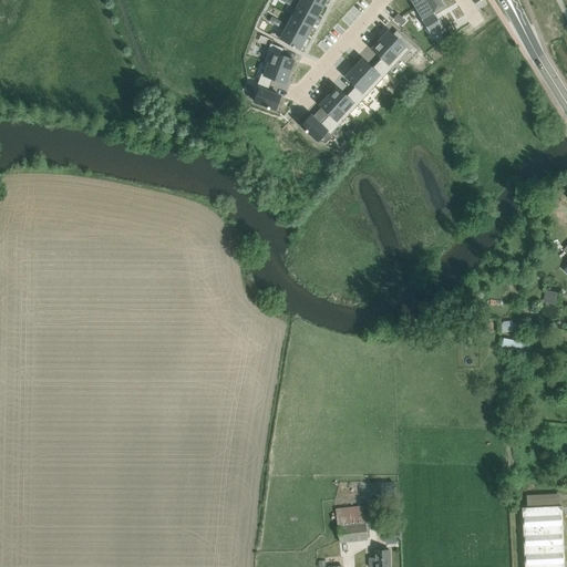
[(310,0),(300,0),(298,7),(316,17),(322,7),(310,0)]
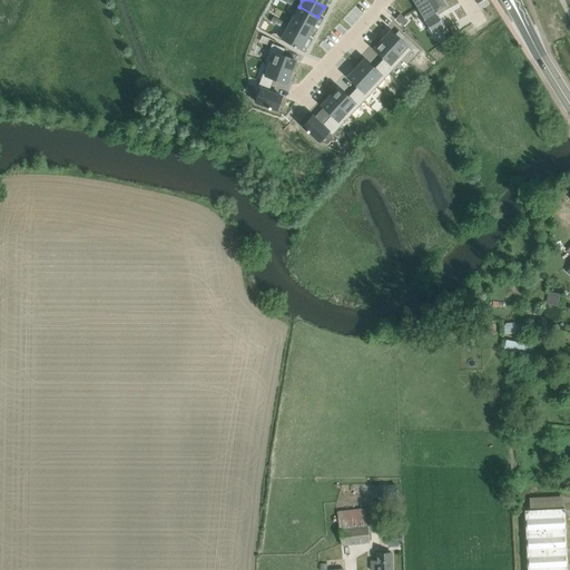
[(412,0),(432,33),(433,35),(445,28),(435,12),(448,6),(443,0),(412,0)]
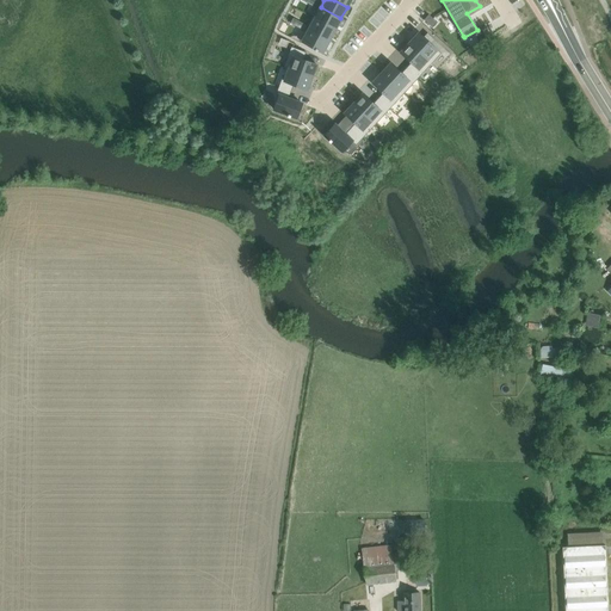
[(321,7),(314,18),(334,29),(340,18),(321,7)]
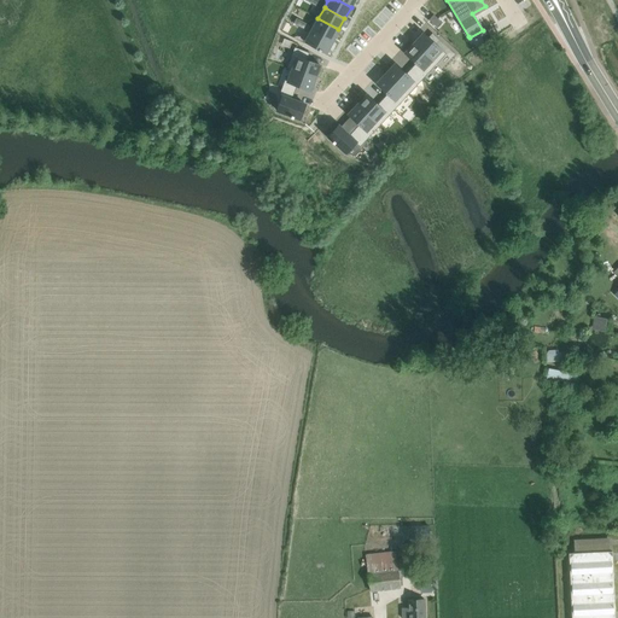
[(442,23),(433,15),(429,19),(437,28),(442,23)]
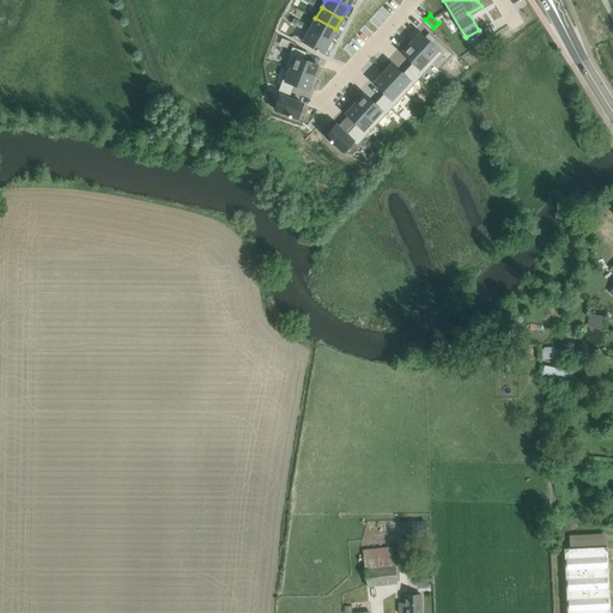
[(315,18),(309,30),(329,41),(335,29),(315,18)]
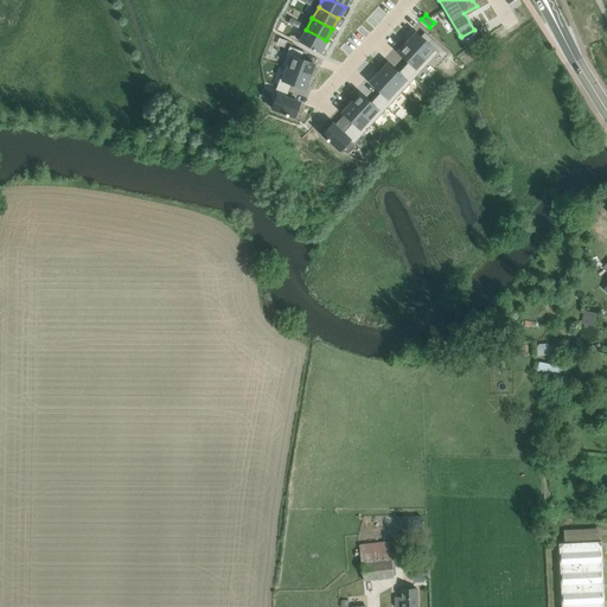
[(306,30),(300,42),(320,52),(326,40),(306,30)]
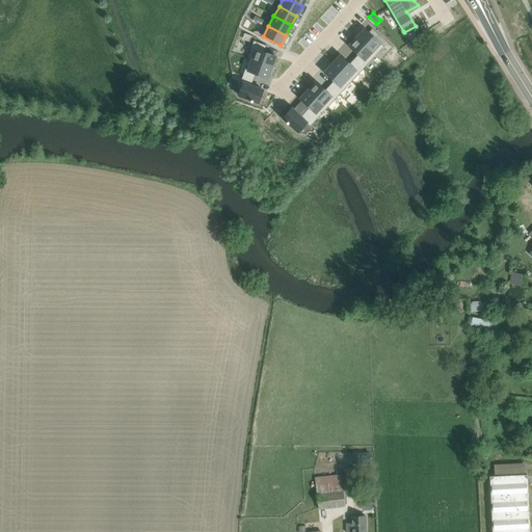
[(365,29),(356,37),(372,52),(379,44),(383,47),(389,42),(378,32),(374,37),(365,29)]
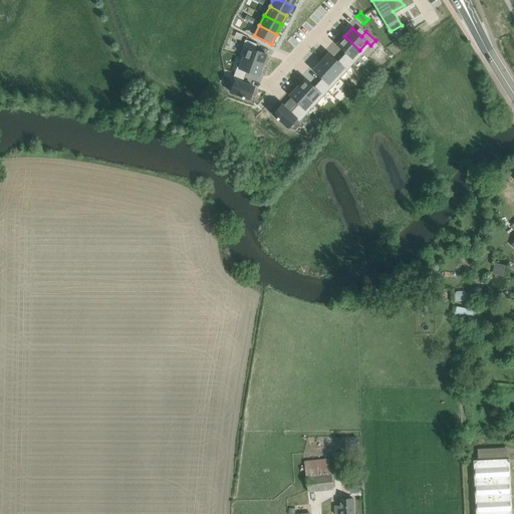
[(344,36),(336,44),(345,52),(341,57),(351,66),(355,61),(352,57),(359,50),(344,36)]
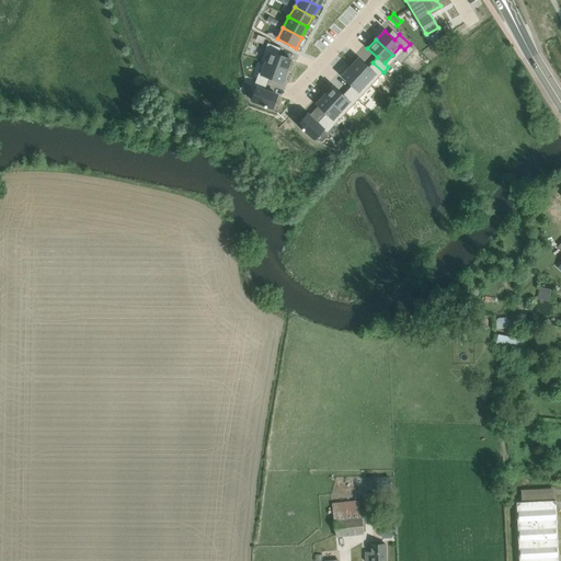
[(267,43),(264,50),(270,52),(265,63),(286,71),(290,59),(278,55),(281,48),(267,43)]
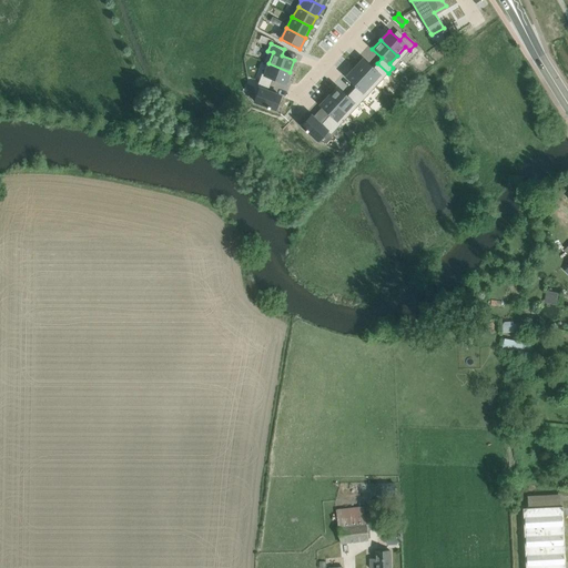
[(363,59),(355,68),(371,83),(379,74),(383,79),(388,73),(377,63),(373,68),(363,59)]
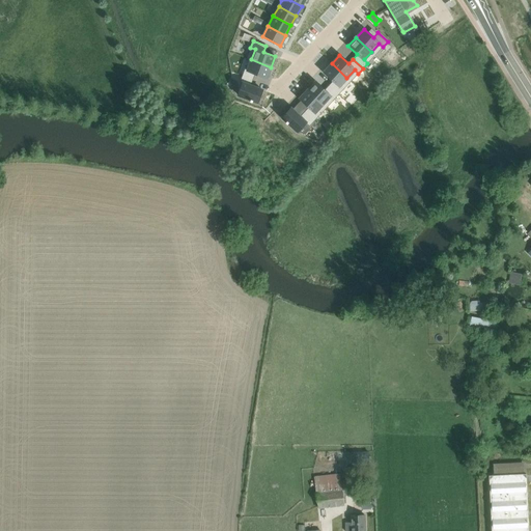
[(245,68),(242,76),(253,80),(255,74),(267,78),(271,67),(251,59),(247,70),(245,68)]
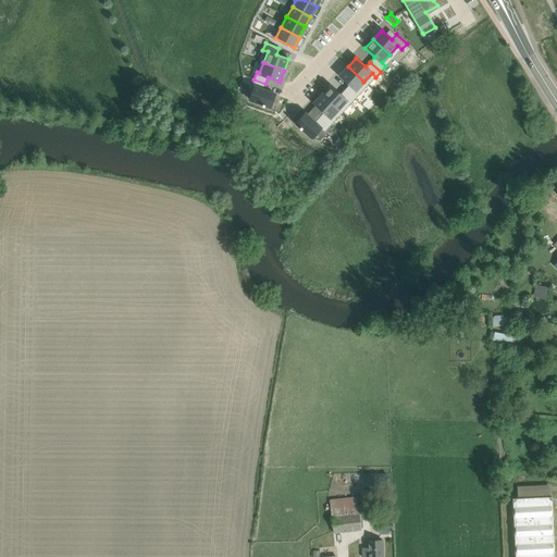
[(348,66),(339,76),(349,85),(345,89),(355,99),(360,94),(356,90),(363,82),(348,66)]
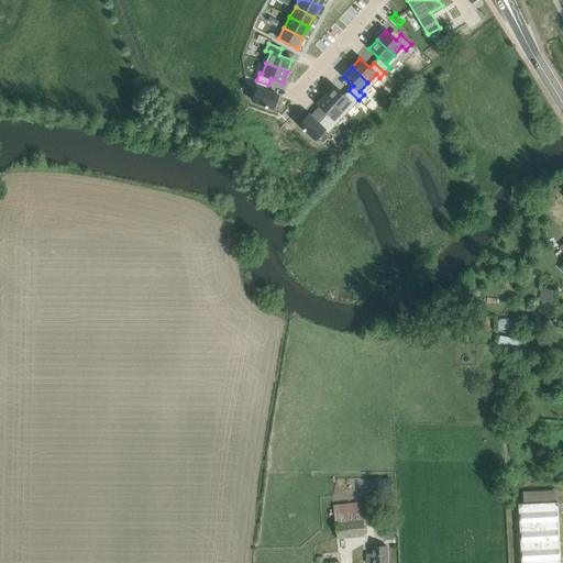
[(257,88),(252,100),(273,109),(278,95),(265,90),(268,85),(256,80),(254,87),(257,88)]
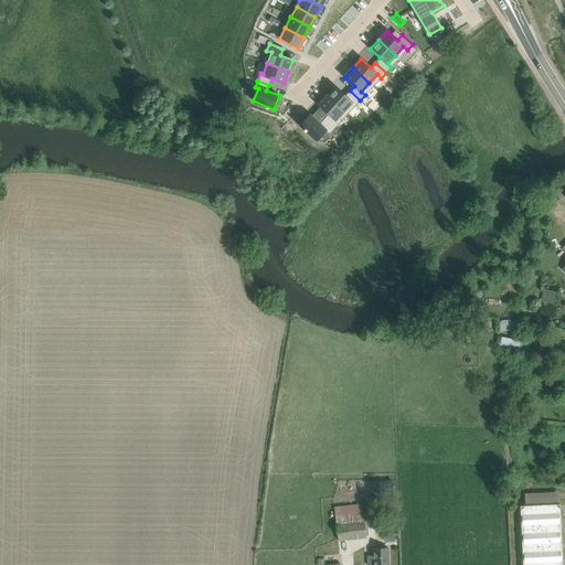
[(336,86),(327,96),(343,112),(351,103),(355,106),(360,100),(350,91),(345,96),(336,86)]
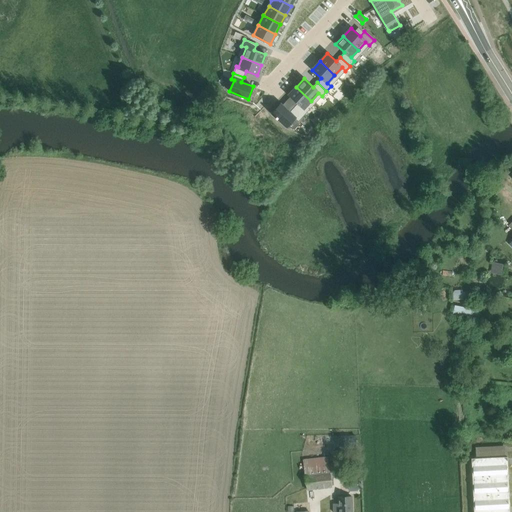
[(296,87),(288,95),(297,103),(293,108),(303,117),(307,112),(304,108),(311,101),(296,87)]
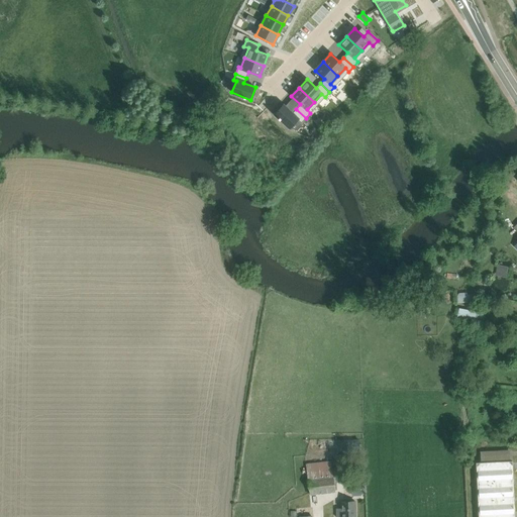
[(283,105),(275,114),(290,128),(298,119),(301,123),(306,118),(296,109),(292,113),(283,105)]
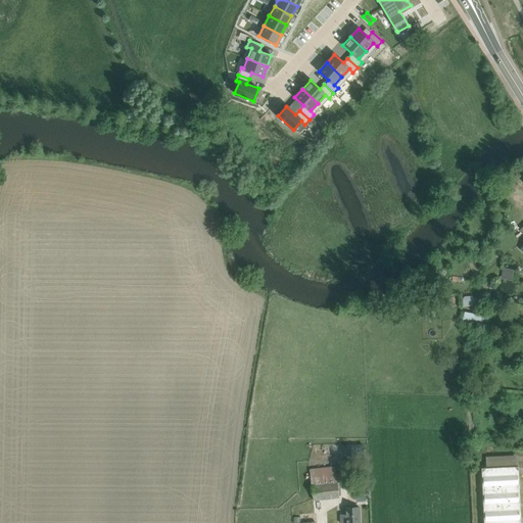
[(512,280),(514,269),(503,267),(501,278),(512,280)]
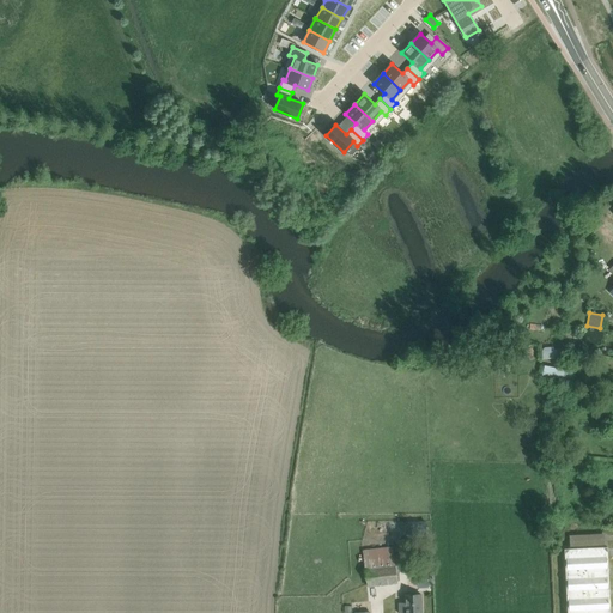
[(544,347),(542,358),(553,359),(554,347),(544,347)]
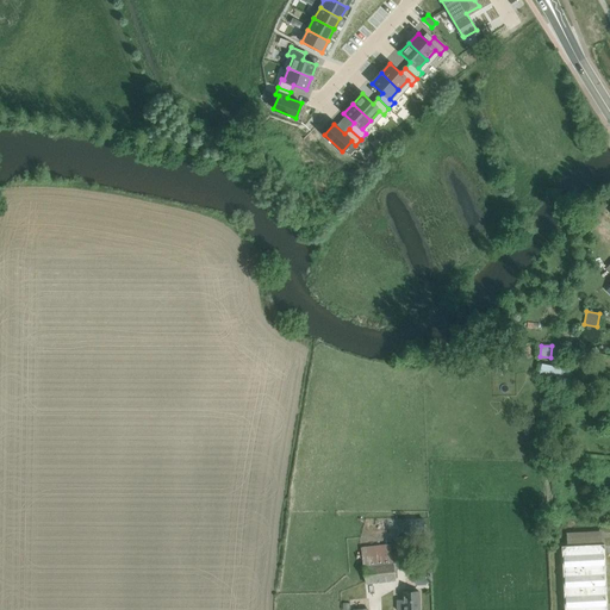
[(540,373),(568,379),(570,369),(541,363),(540,373)]
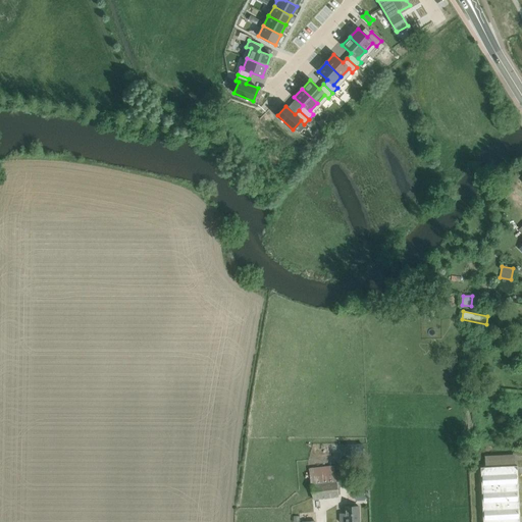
[(340,460),(364,459),(363,445),(338,445),(340,460)]
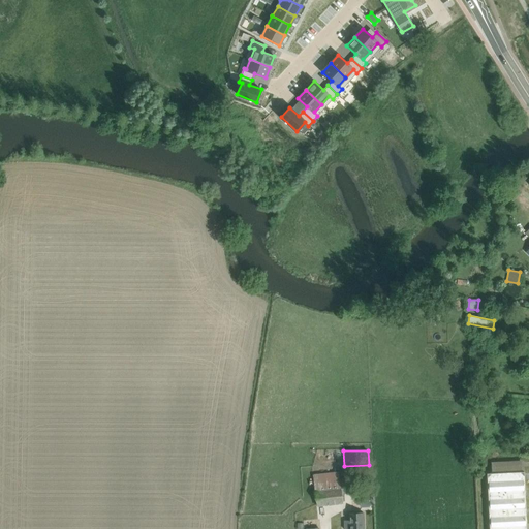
[(526,528),(524,472),(523,461),(491,462),(492,473),(487,473),(489,528),(526,528)]
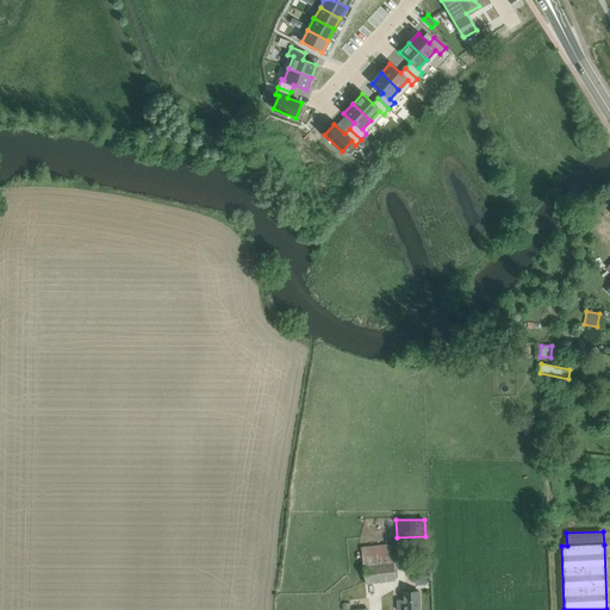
[(391,543),(360,547),(365,584),(396,580),(391,543)]
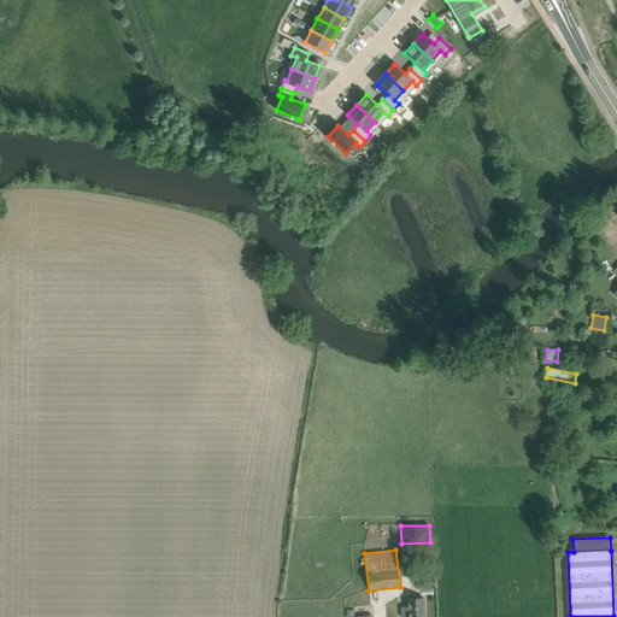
[(407,606),(401,606),(401,616),(424,616),(424,599),(407,600),(407,606)]
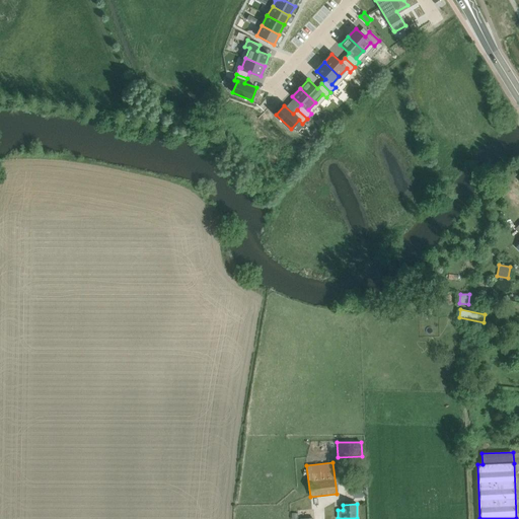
All buildings are outlined.
